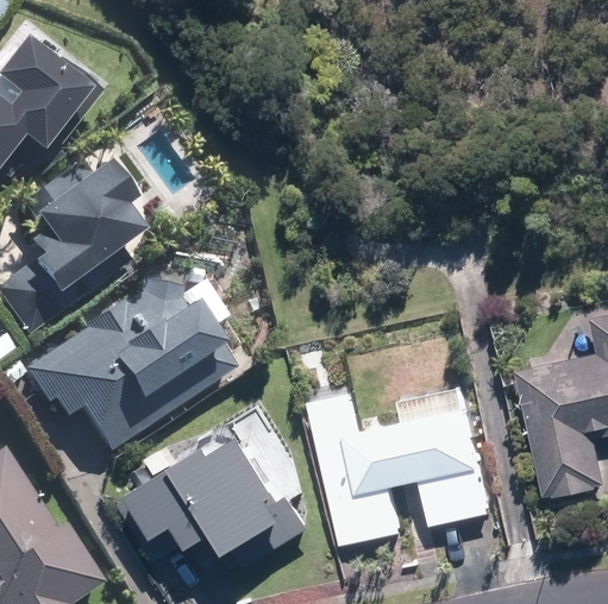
[(0,159),(8,149),(17,155),(6,169),(18,178),(44,145),(52,152),(94,100),(50,67),(44,74),(12,49),(0,63),(0,101),(4,105),(0,109),(0,159)]
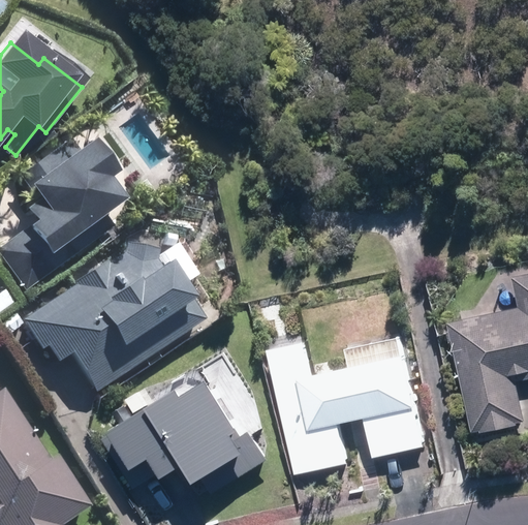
[(70,158),(61,146),(13,181),(23,193),(21,195),(28,206),(13,216),(26,232),(0,249),(0,279),(21,308),(102,248),(97,241),(110,232),(98,217),(114,207),(98,187),(105,182),(82,150),(70,158)]
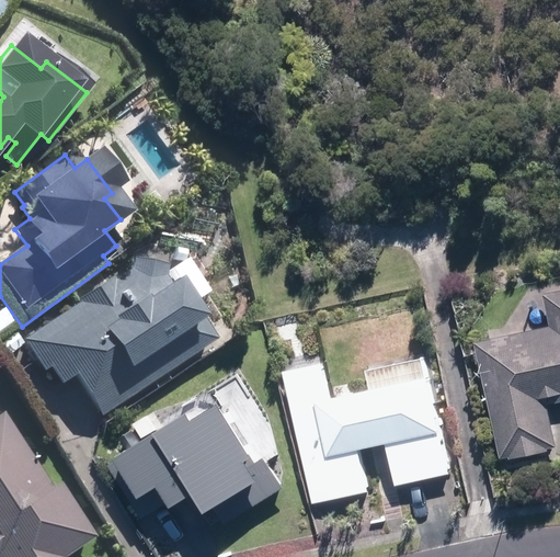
[(92,420),(207,342),(168,283),(163,286),(157,280),(159,268),(124,261),(122,272),(106,283),(104,280),(69,303),(70,305),(14,342),(35,374),(41,371),(52,387),(65,379),(92,420)]
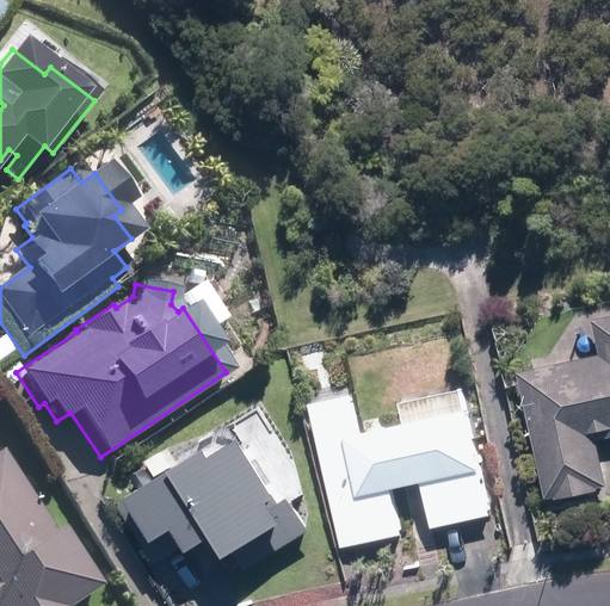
[(595,441),(609,438),(609,315),(589,319),(597,356),(516,373),(543,500),(553,499),(553,501),(595,493),(596,489),(605,488),(595,441)]
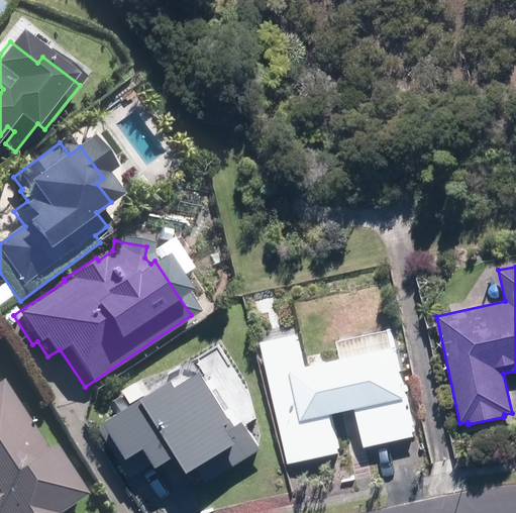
[(296,334),(259,342),(288,465),(337,452),(328,414),(355,408),(364,447),(412,436),(391,347),(305,368),(296,334)]
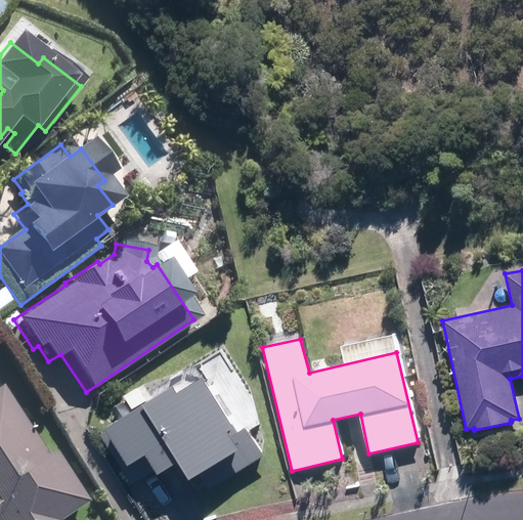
[(185,453),(208,489),(264,455),(247,426),(238,430),(204,375),(179,389),(174,382),(144,400),(146,403),(107,427),(129,462),(146,451),(159,471),(185,453)]
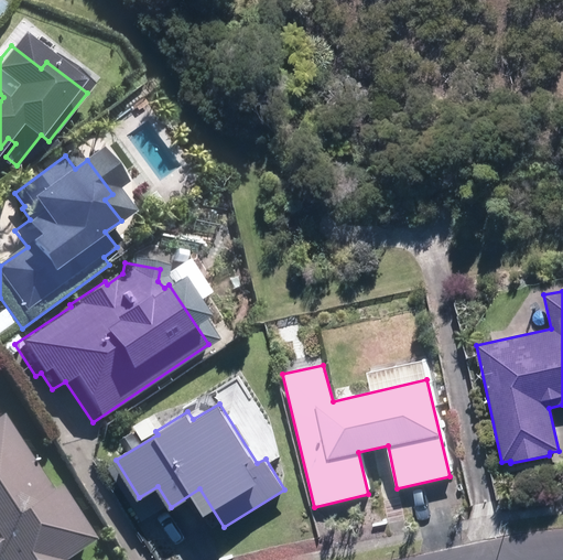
[(63,559),(88,542),(51,487),(45,492),(0,424),(0,559),(63,559)]
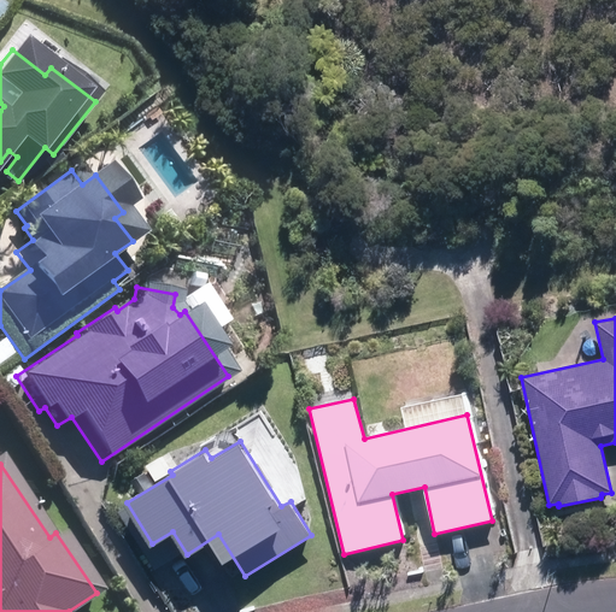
All buildings are outlined.
